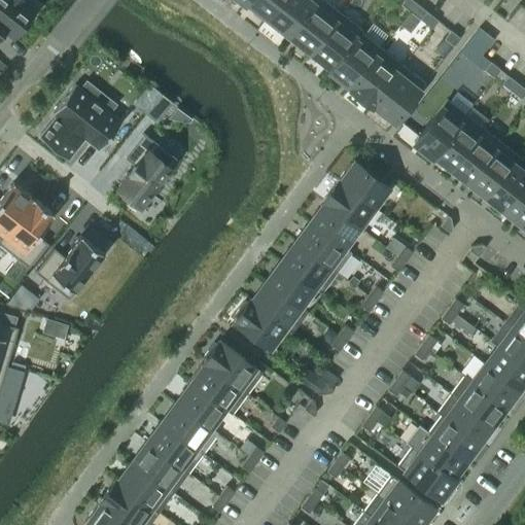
[(0,0),(0,29),(1,28),(15,39),(36,13),(24,3),(26,1),(24,0),(0,0)]
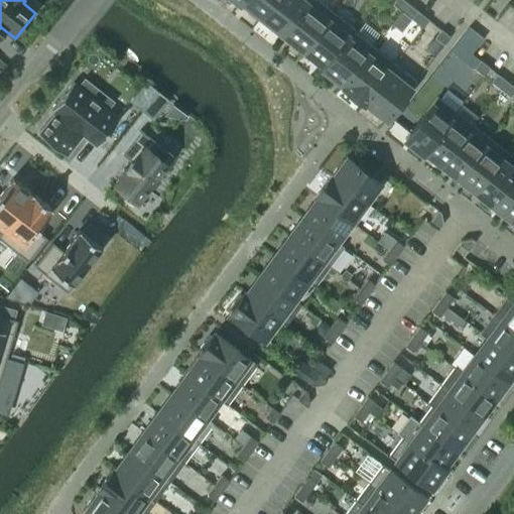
[(260,19),(262,17),(264,19),(278,0),(244,0),(241,4),(242,5),(244,3),(253,10),(251,12),(260,19)]
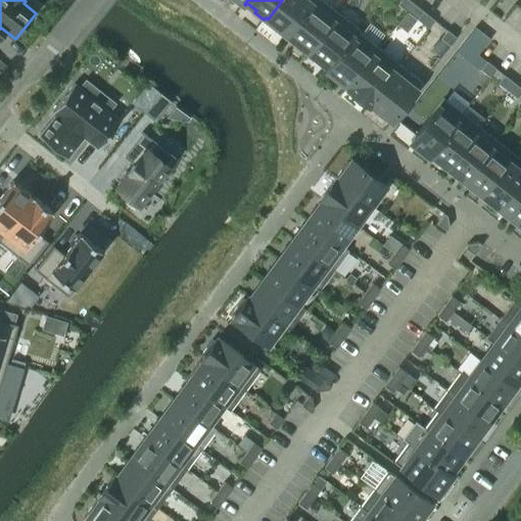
[(277,31),(279,28),(288,36),(316,0),(282,0),(268,19),(269,20),(268,22),(277,31)]
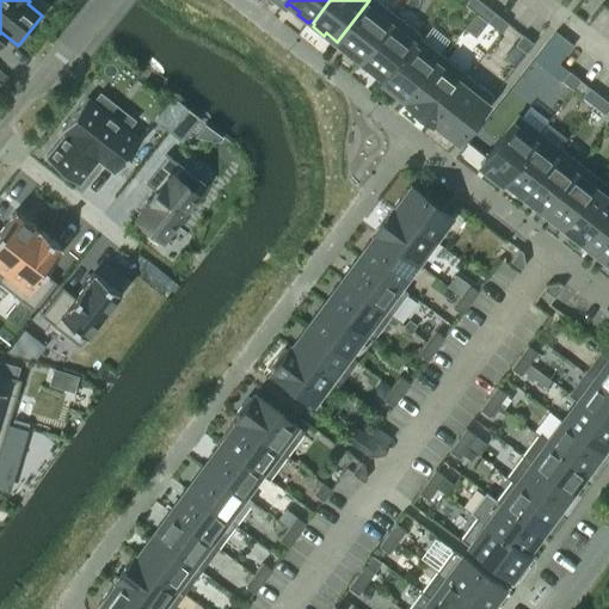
[(358,62),(361,60),(362,61),(397,17),(375,0),(369,0),(337,42),(349,51),(346,54),(358,62)]
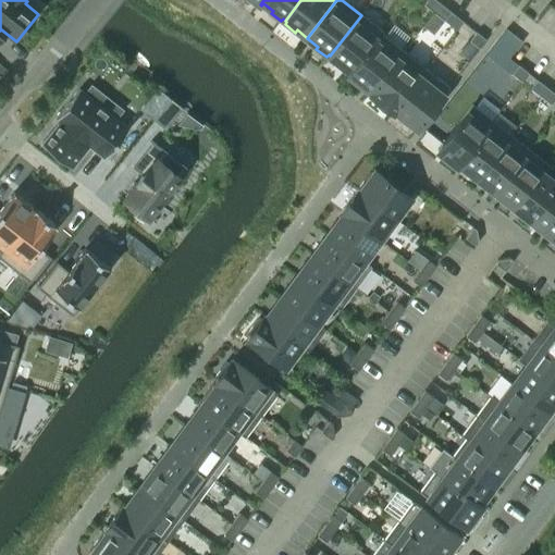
[(442,5),(434,0),(430,0),(426,7),(435,14),(442,5)]
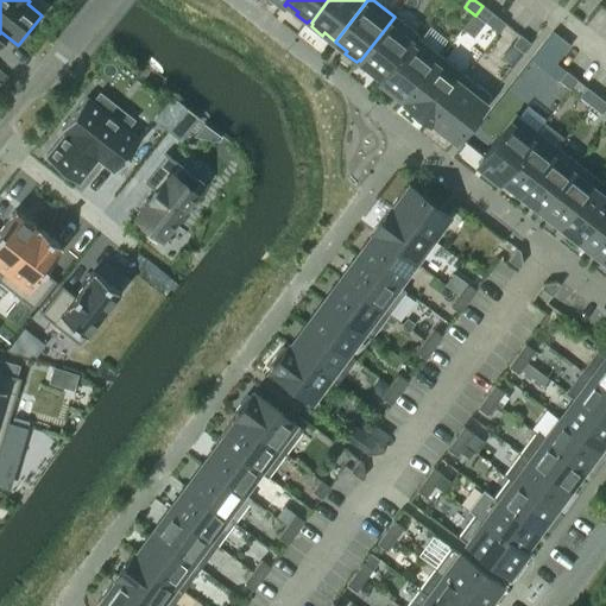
[(494,16),(483,6),(475,16),(487,25),(494,16)]
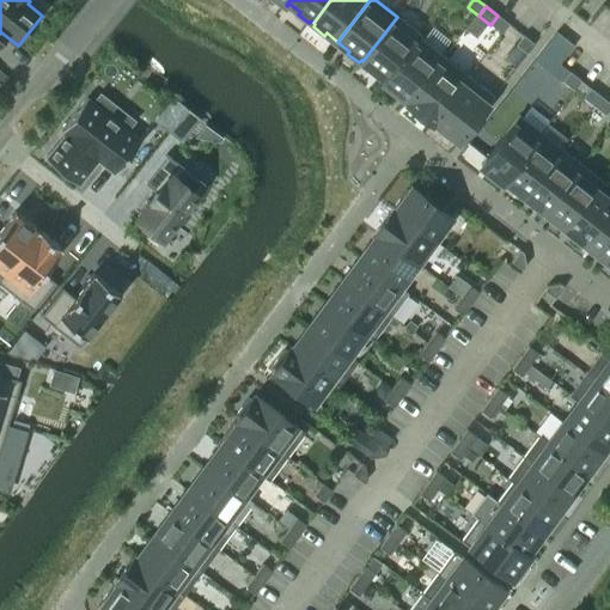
[(386,80),(385,83),(385,84),(422,36),(397,17),(363,61),(365,63),(363,66),(374,74),(376,72),(386,80)]
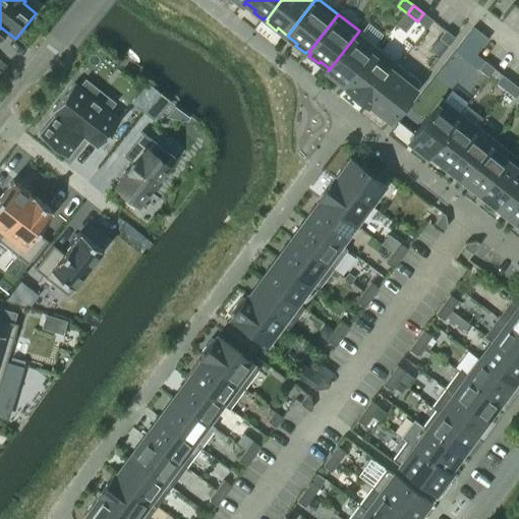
[(475,29),(463,44),(478,55),(491,40),(475,29)]
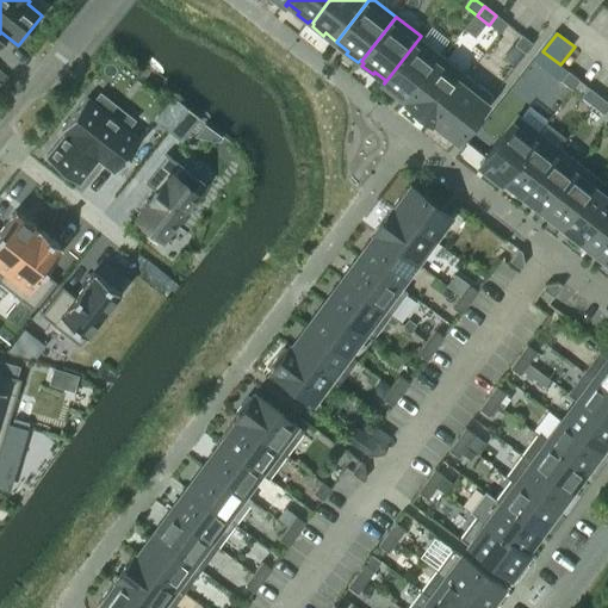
[(408,101),(407,104),(407,105),(444,59),(420,39),(422,37),(421,36),(384,84),(386,85),(384,87),(396,95),(397,93),(408,101)]
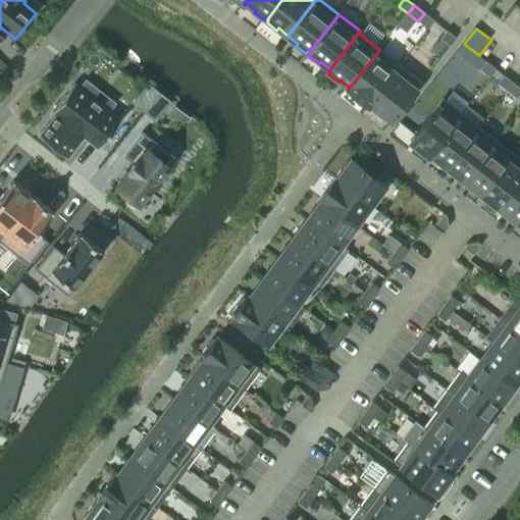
[(458,40),(448,32),(442,40),(452,47),(458,40)]
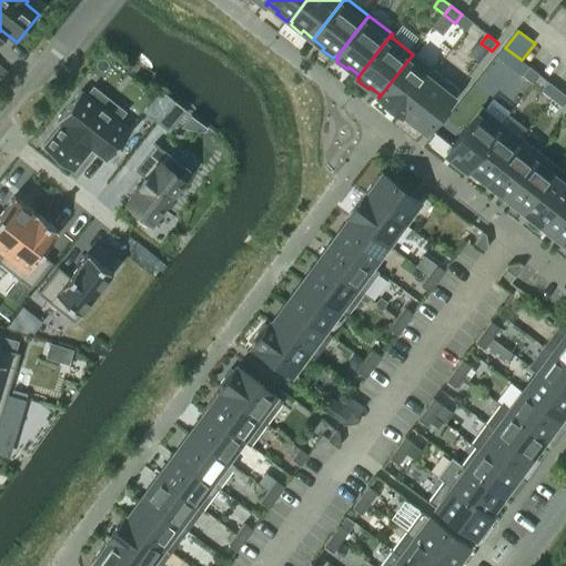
[(390,110),(392,108),(402,115),(436,72),(413,54),(378,98),(381,99),(380,101),(390,110)]
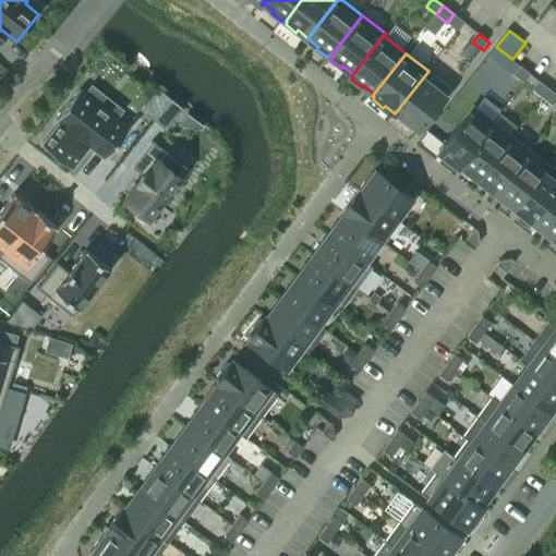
[(521,68),(515,75),(524,84),(531,75),(521,68)]
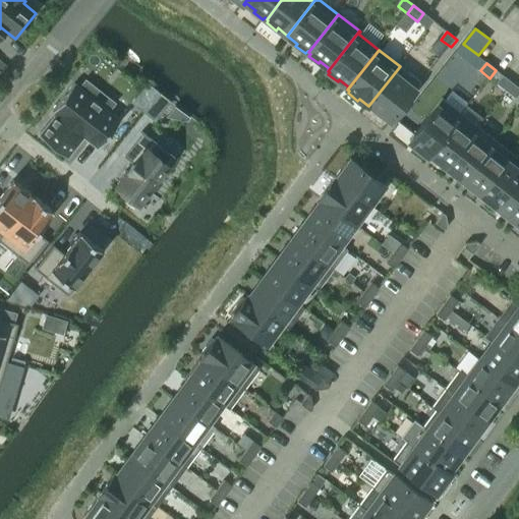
[(422,83),(400,66),(368,106),(369,107),(370,105),(371,106),(370,108),(380,115),(382,113),(392,121),(422,83)]
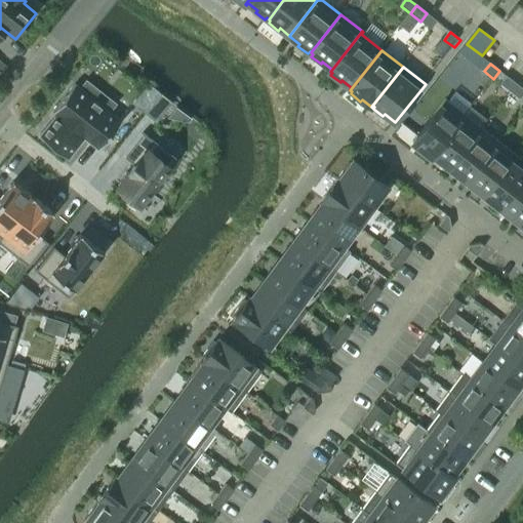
[(508,77),(501,85),(511,92),(517,84),(508,77)]
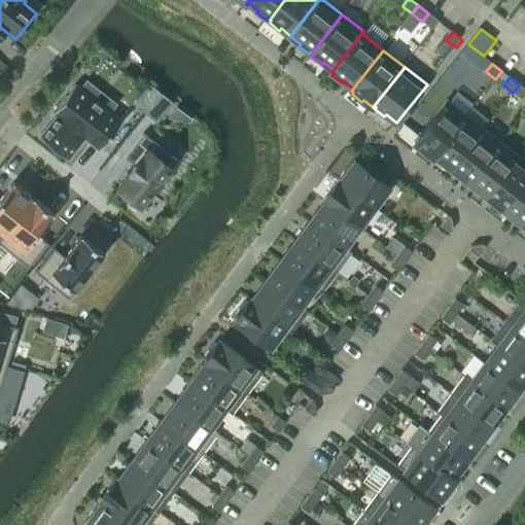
[(524,89),(519,84),(513,93),(523,101),(524,99),(524,89)]
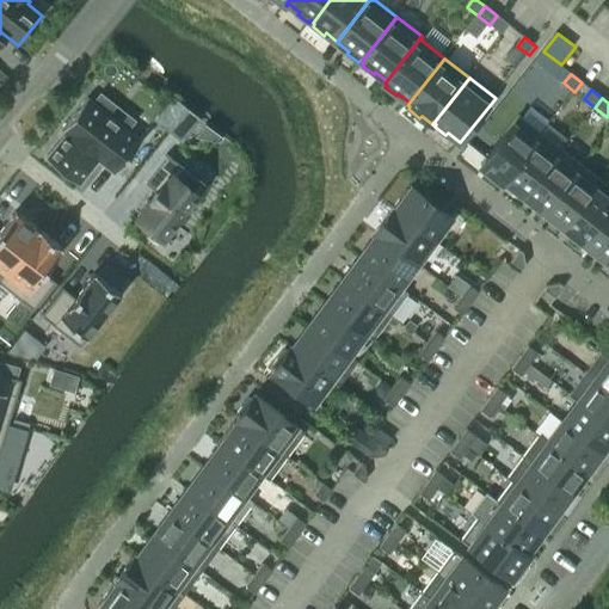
[(67,136),(48,160),(80,186),(99,161),(117,174),(142,142),(129,131),(136,123),(120,110),(114,120),(88,99),(63,133),(67,136)]
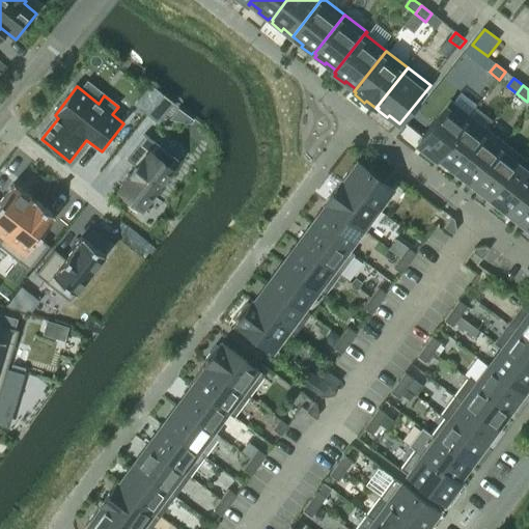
[(155,106),(163,95),(151,86),(136,106),(148,115),(155,106)]
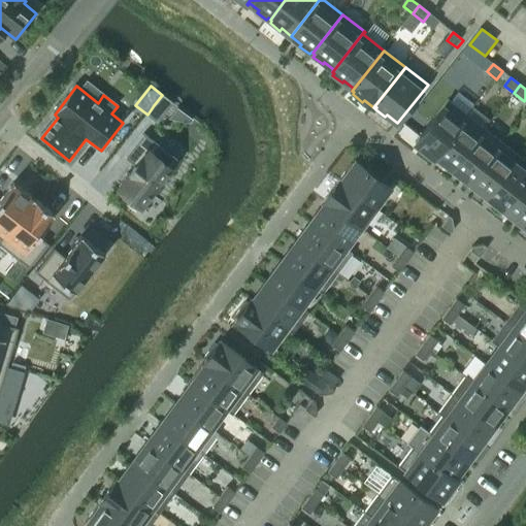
[(173,103),(162,95),(154,105),(148,114),(158,123),(173,103)]
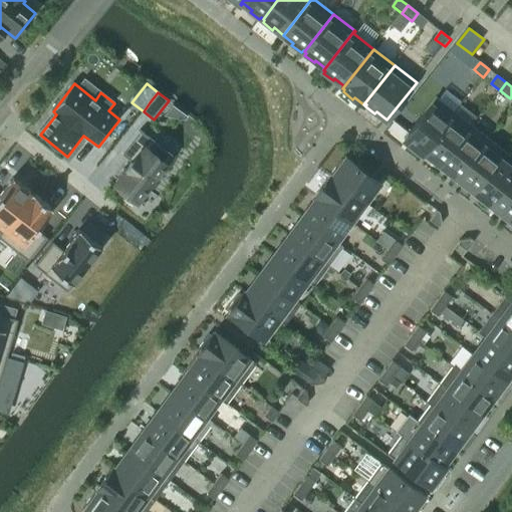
[(424,155),(426,153),(425,152),(455,112),(438,98),(405,140),(424,155)]
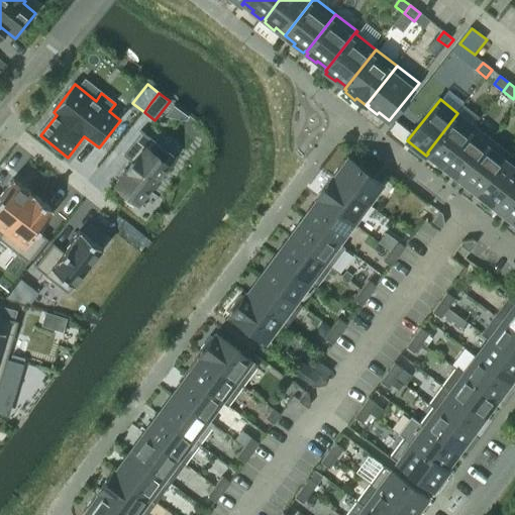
[(427,152),(428,153),(444,167),(475,126),(457,113),(427,152)]
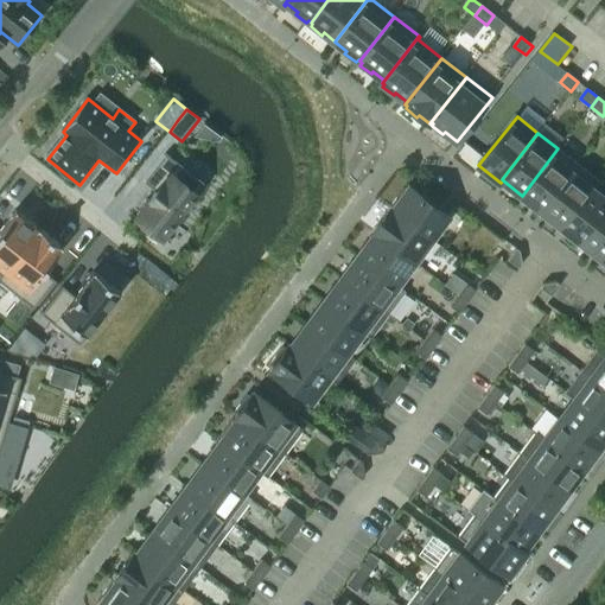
[(558,148),(522,196),(542,211),(578,165),(558,148)]
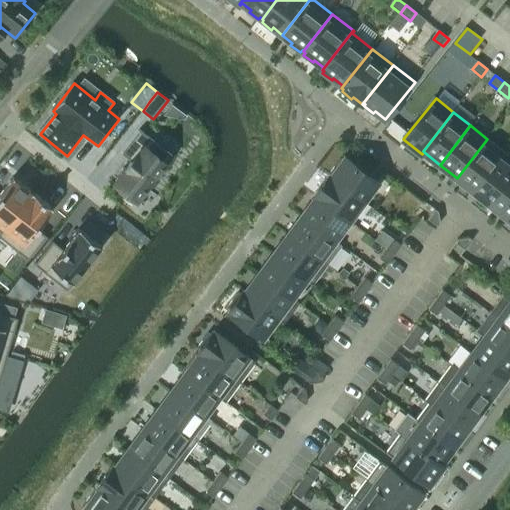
[(132,162),(116,183),(139,201),(167,164),(146,148),(149,144),(138,135),(122,154),(132,162)]
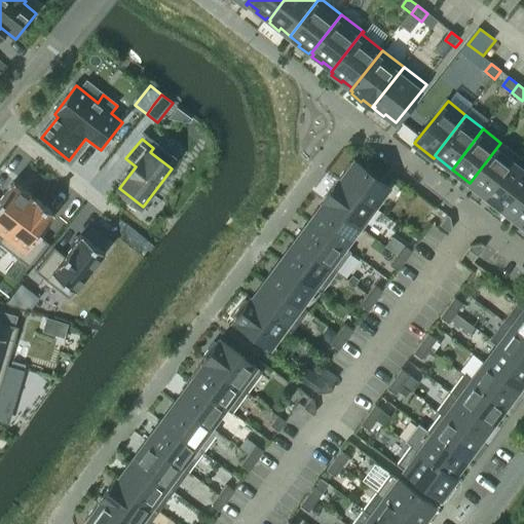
[(500,143),(470,183),(486,196),(512,164),(512,163),(518,156),(500,143)]
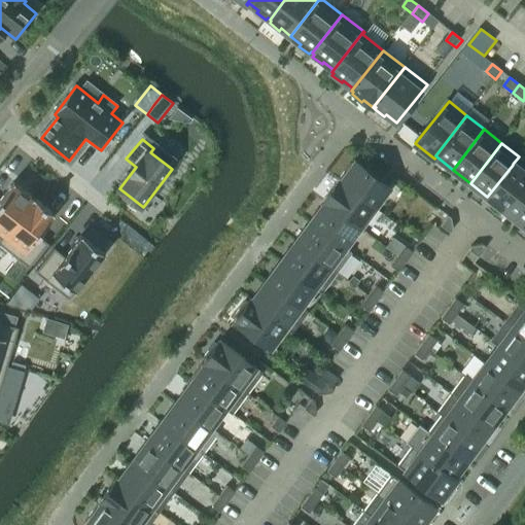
[(342,182),(340,181),(339,182),(375,208),(390,187),(356,163),(353,167),(352,165),(341,179),(343,180),(342,182)]
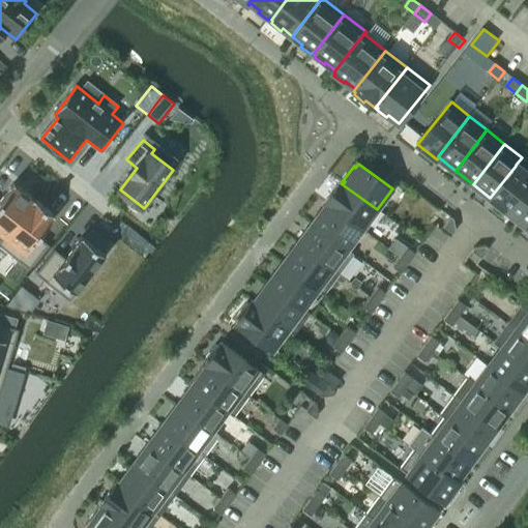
[(527,174),(516,166),(490,198),(507,212),(527,186),(527,174)]
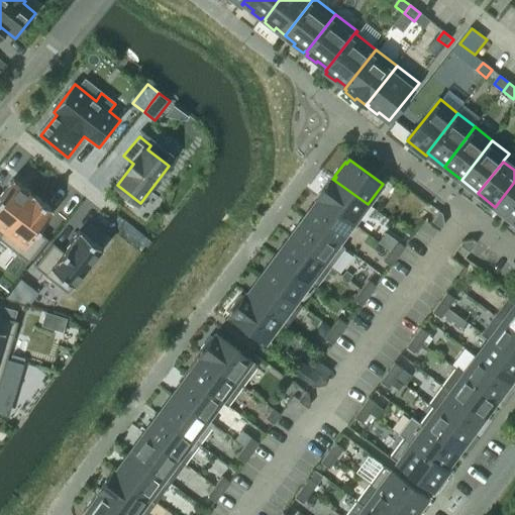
[(318,198),(352,224),(368,204),(332,179),(318,198)]
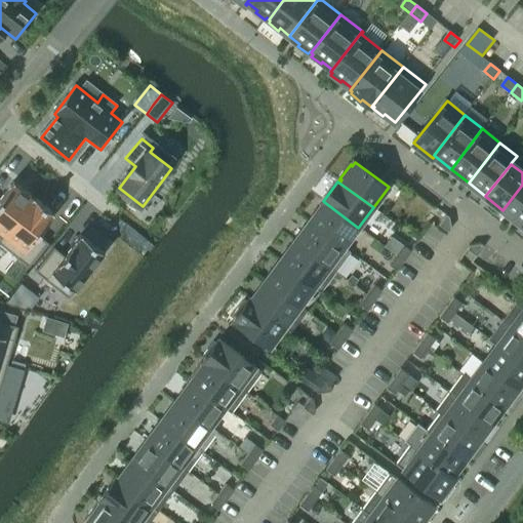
[(0,231),(5,236),(35,198),(14,183),(0,200),(0,231)]
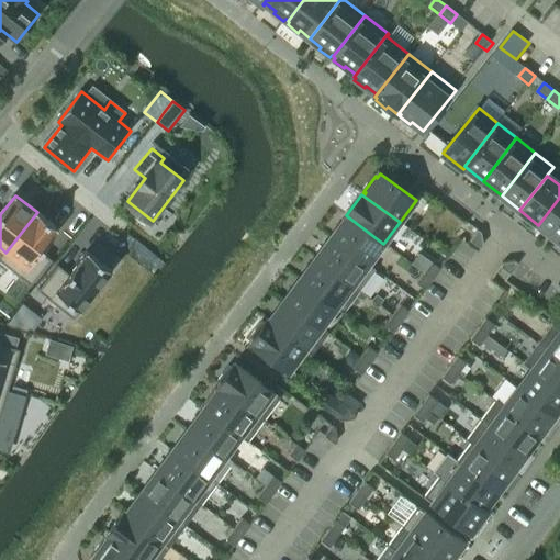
[(559,198),(538,225),(557,239),(559,236),(559,198)]
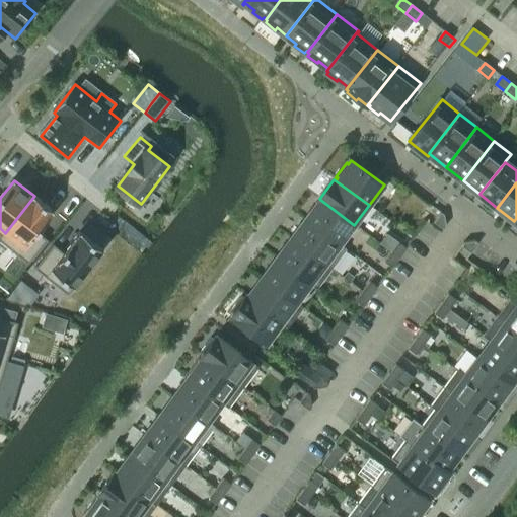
[(34,196),(5,233),(24,247),(21,251),(32,261),(48,241),(38,233),(54,212),(34,196)]
